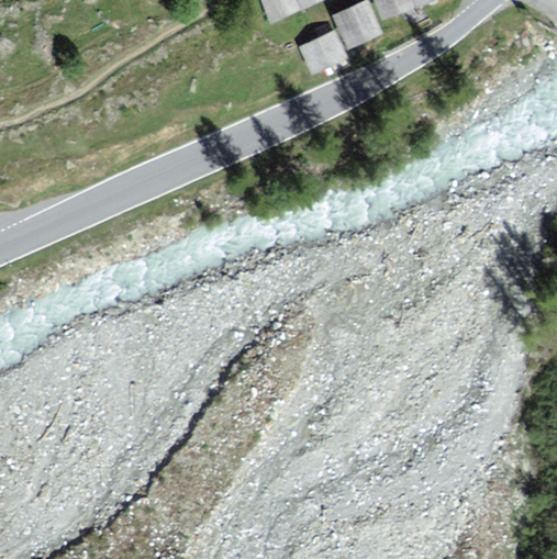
[(258,0),(268,21),(298,10),(293,0),(258,0)]
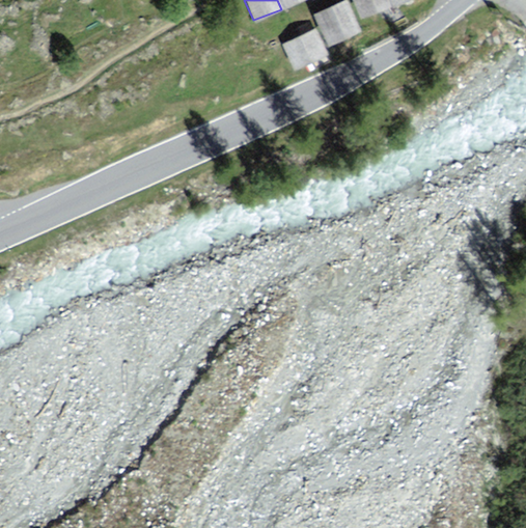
[(309,0),(277,0),(281,9),(309,0)]
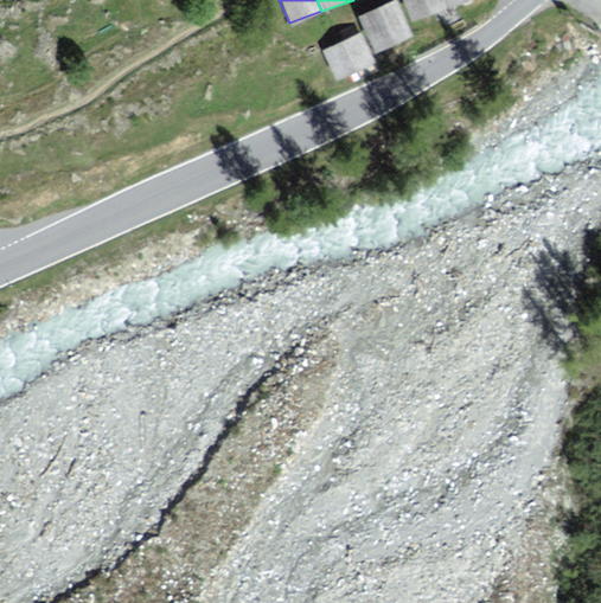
[(400,0),(410,23),(443,10),(439,0),(400,0)]
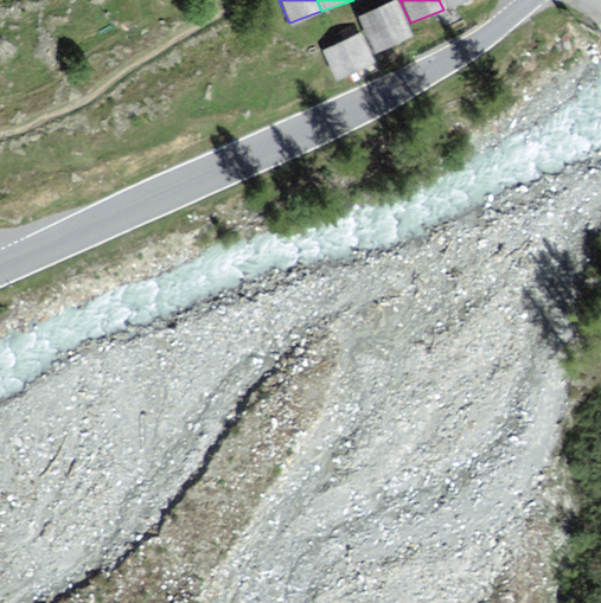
[(447,0),(452,10),(473,0),(447,0)]
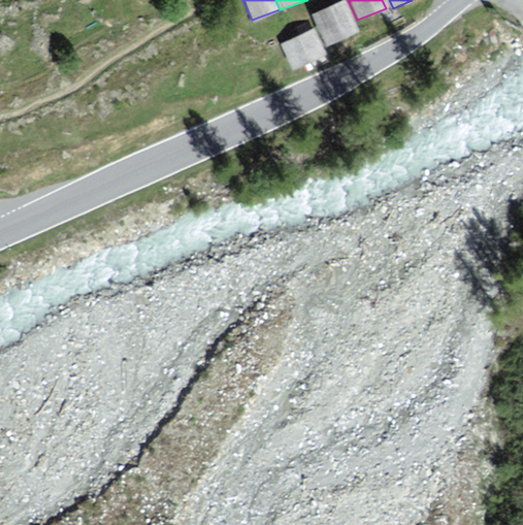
[(344,4),(319,13),(330,42),(355,32),(344,4)]
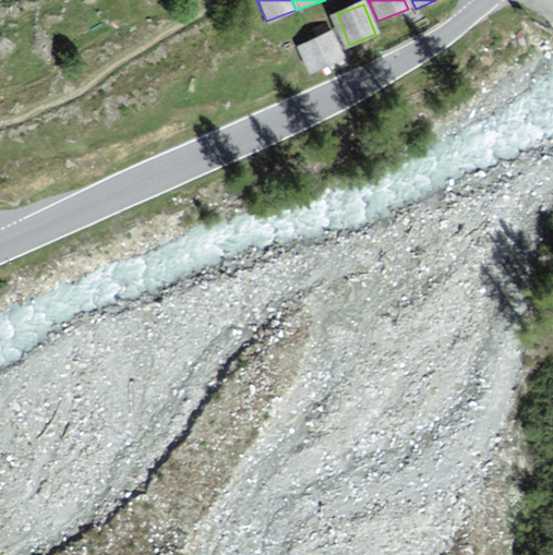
[(333,31),(297,46),(309,74),(346,58),(333,31)]
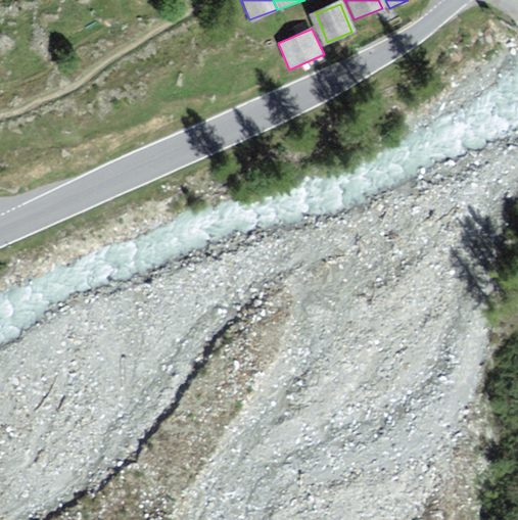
All buildings are outlined.
